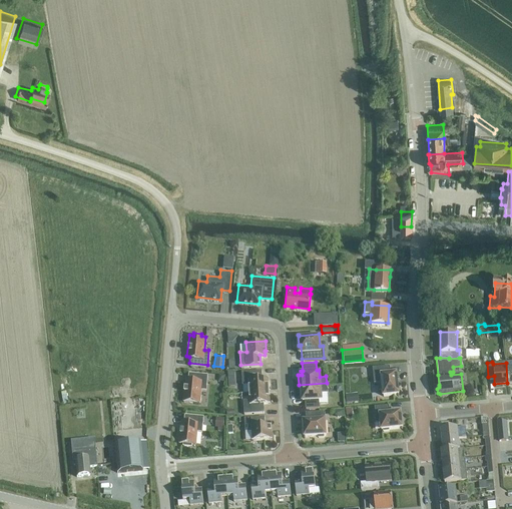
[(396,371),(390,372),(389,364),(372,366),(374,381),(381,380),(383,394),(397,392),(397,393),(398,393),(397,381),(396,371)]
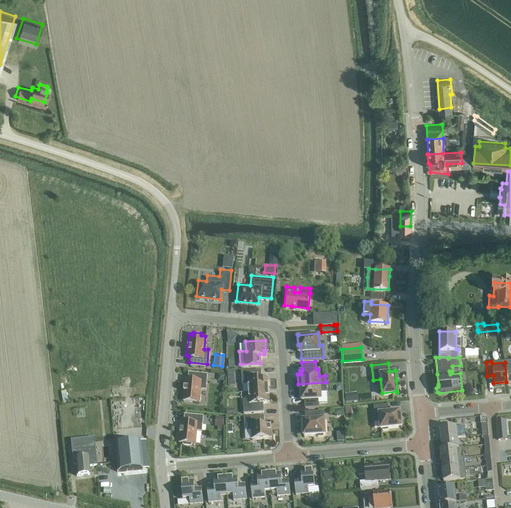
[(248,382),(248,389),(267,388),(267,376),(261,376),(260,367),(240,368),(241,382),(248,382)]
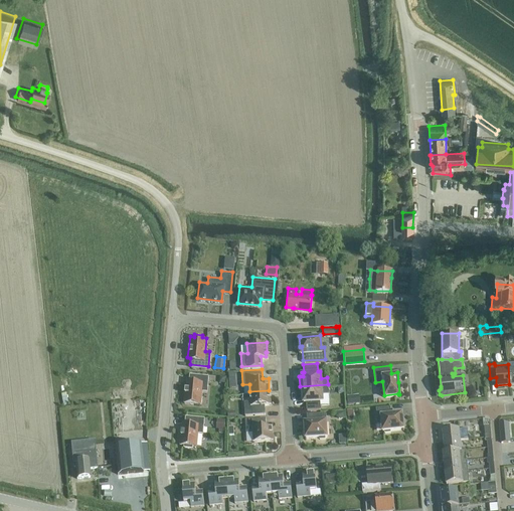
[(183,400),(200,402),(201,389),(206,389),(207,374),(189,372),(188,379),(185,379),(183,400)]
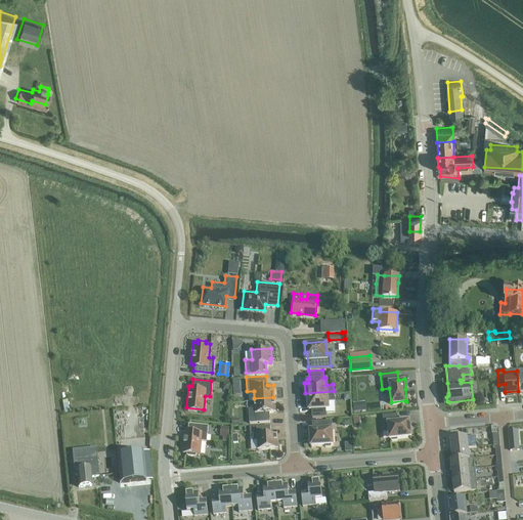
[(334,391),(305,393),(306,403),(309,403),(309,407),(310,407),(311,416),(325,415),(324,406),(328,406),(327,399),(334,399),(334,391)]
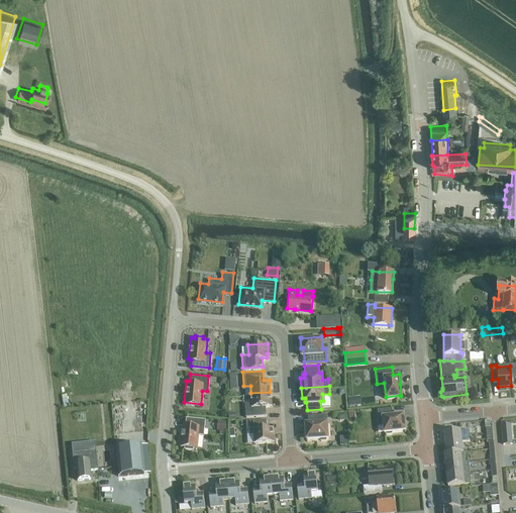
[(270,392),(250,393),(251,401),(244,401),(245,415),(266,414),(265,405),(271,404),(270,392)]
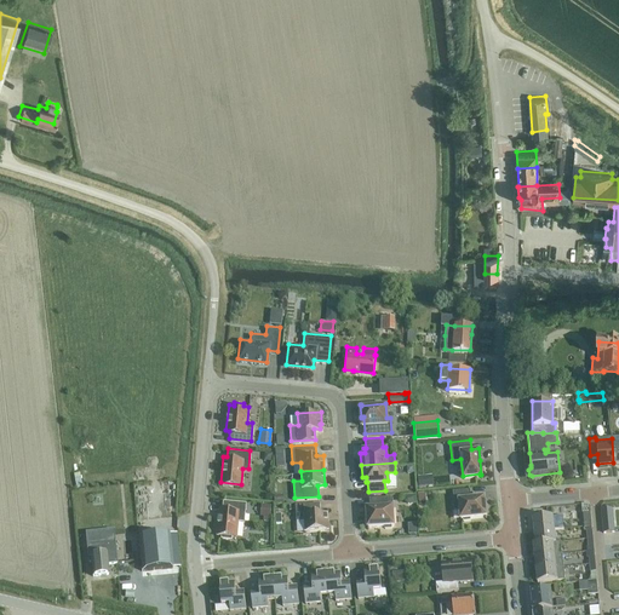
[(459,507),(460,516),(463,516),(463,518),(469,517),(469,516),(485,513),(485,515),(486,515),(485,501),(483,501),(483,495),(470,496),(469,487),(452,489),(454,509),(459,507)]
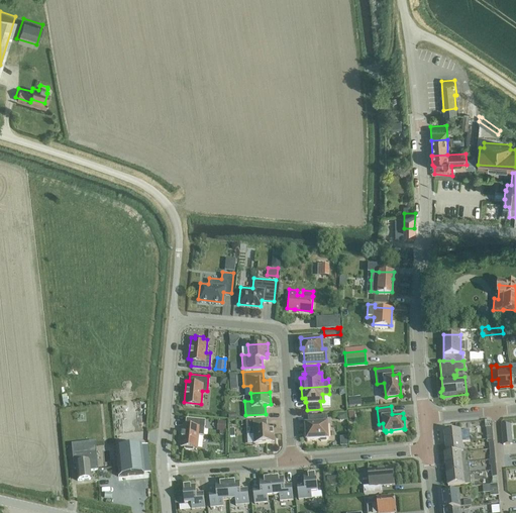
[(307,414),(308,427),(306,427),(305,427),(306,438),(307,438),(307,437),(320,436),(320,438),(325,437),(325,436),(327,436),(326,422),(327,422),(326,413),(307,414)]
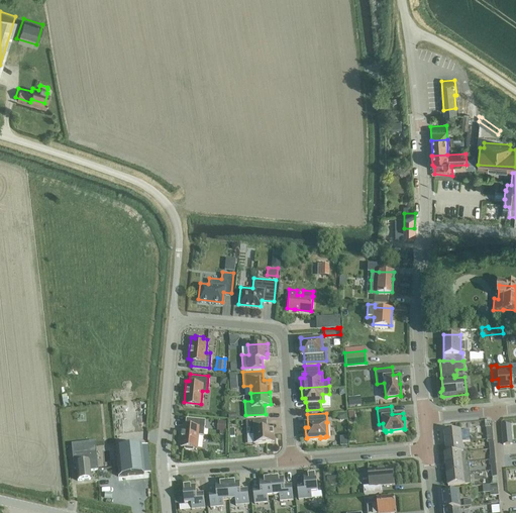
[(203,433),(204,418),(186,416),(185,423),(182,423),(180,444),(184,444),(184,447),(192,447),(192,445),(197,446),(198,432),(203,433)]
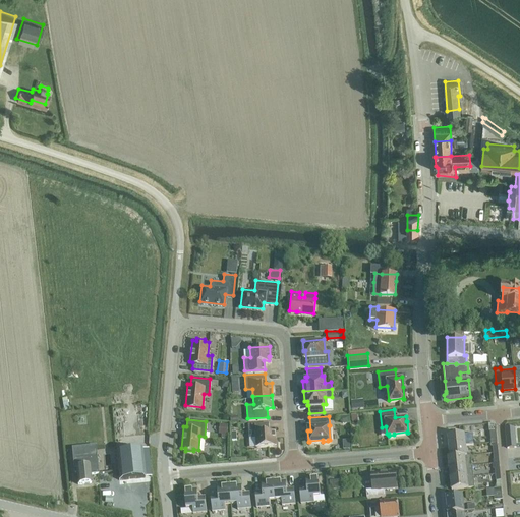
[(226,432),(227,421),(219,420),(218,432),(221,432),(221,435),(225,436),(225,432),(226,432)]
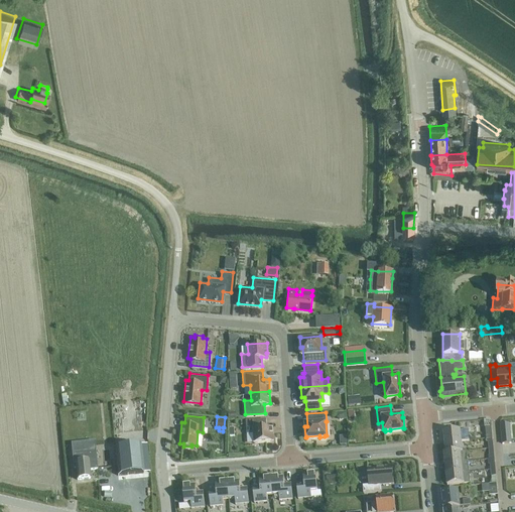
[(246,431),(252,431),(253,440),(272,439),(272,429),(271,429),(271,425),(266,425),(265,417),(245,418),(246,431)]
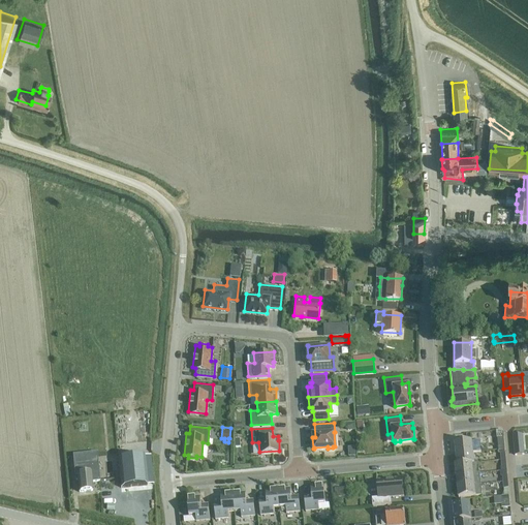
[(454,440),(455,451),(472,450),(470,438),(454,440)]
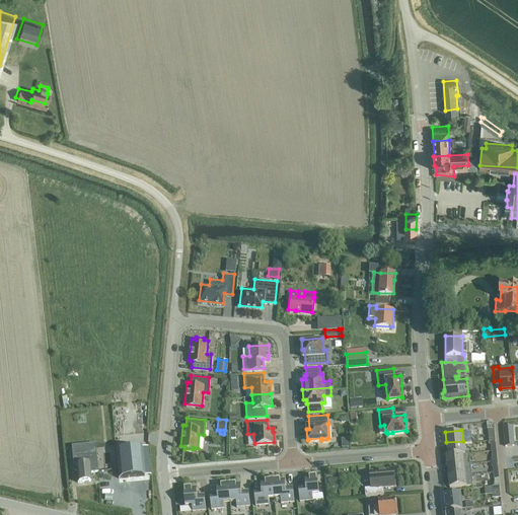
[(513,442),(512,430),(503,431),(504,443),(513,442)]
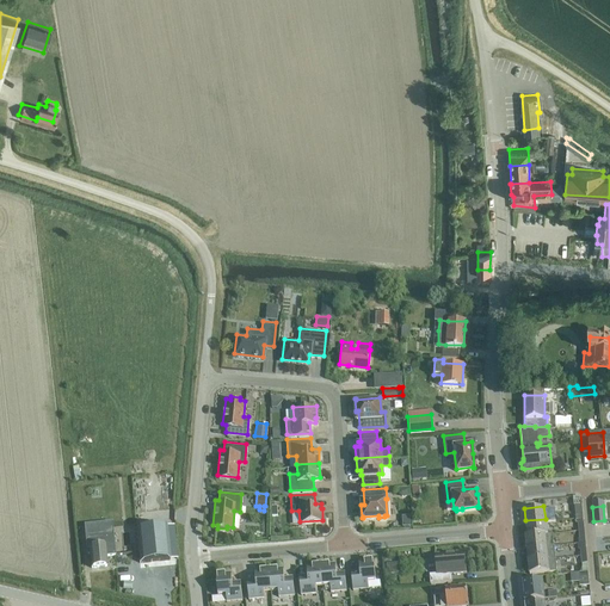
[(525,520),(527,533),(547,531),(546,519),(525,520)]
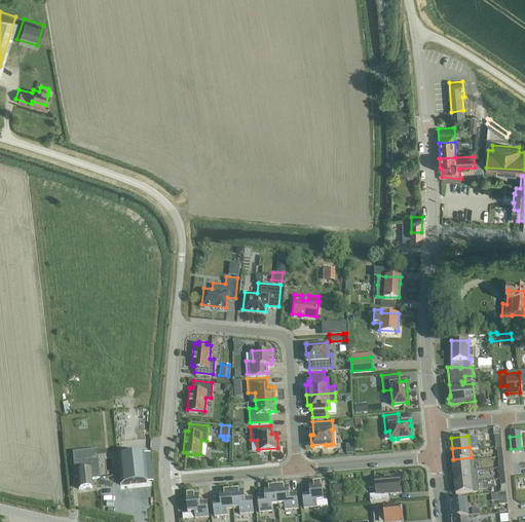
[(117,453),(119,482),(145,479),(142,451),(117,453)]
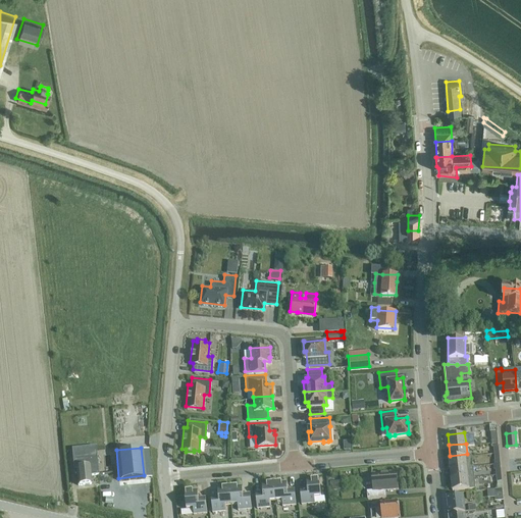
[(95,453),(71,455),(73,471),(75,471),(76,482),(90,481),(89,472),(97,472),(95,453)]
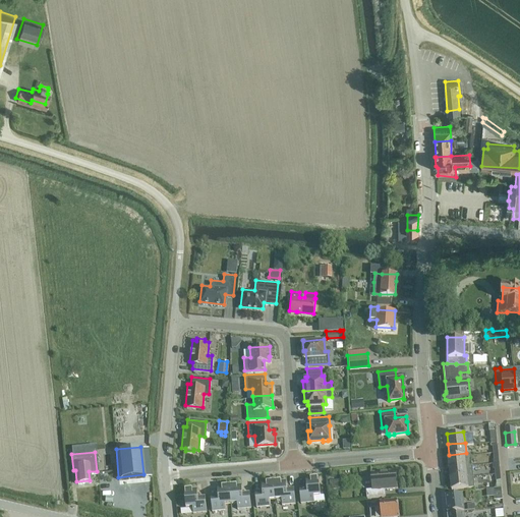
[(449,455),(447,455),(449,466),(465,464),(471,463),(470,453),(466,453),(449,455)]
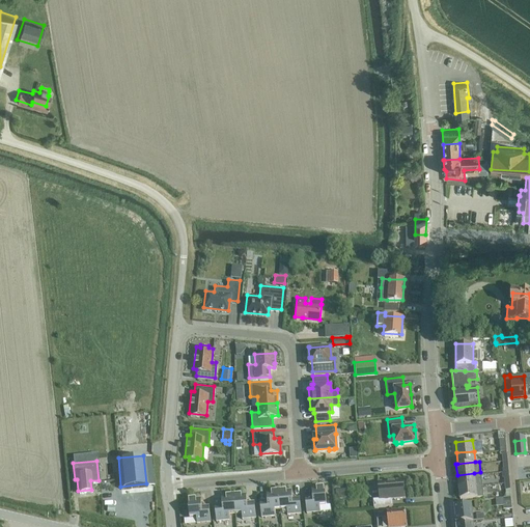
[(457,475),(458,486),(481,483),(480,472),(474,473),(457,475)]
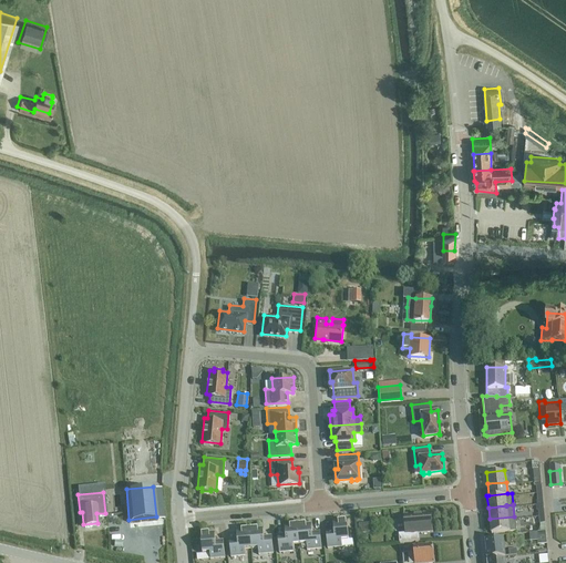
[(430,510),(403,512),(404,530),(398,531),(399,540),(419,538),(418,530),(431,529),(430,510)]
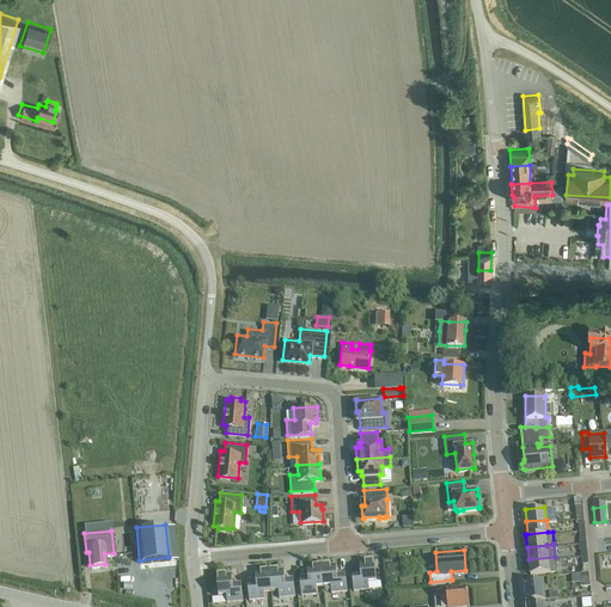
[(555,557),(529,559),(530,572),(556,569),(555,557)]
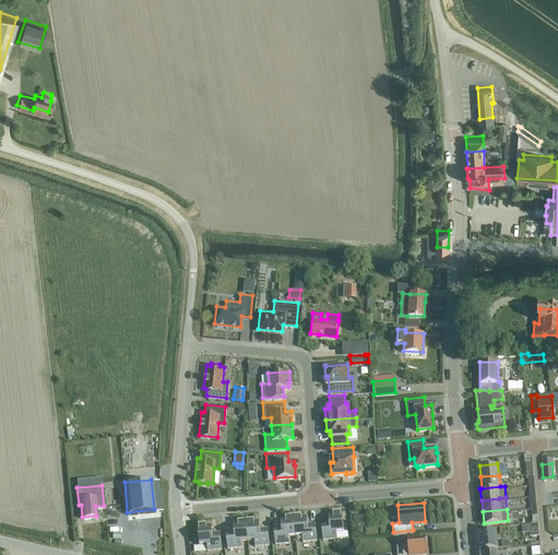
[(320,521),(322,538),(336,536),(335,530),(343,530),(341,510),(328,511),(328,520),(320,521)]
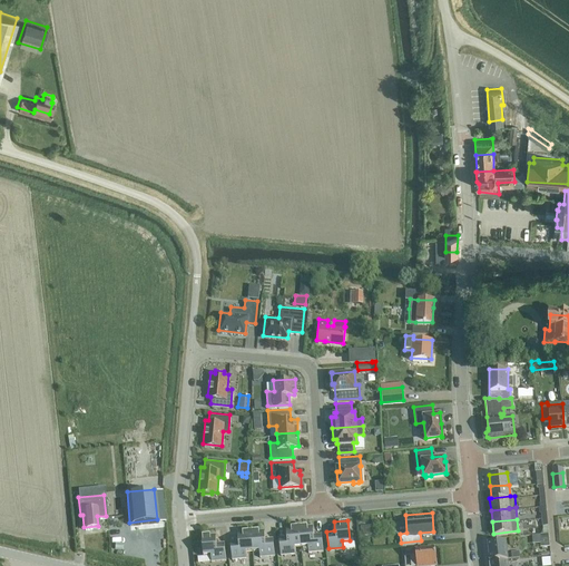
[(300,525),(298,525),(301,545),(307,544),(307,550),(322,548),(321,532),(313,533),(312,524),(300,525)]
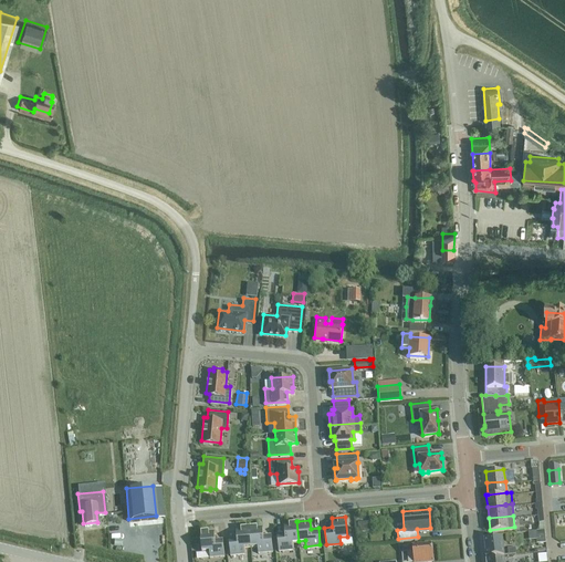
[(299,541),(296,521),(295,521),(283,522),(284,531),(276,532),(278,549),(292,548),(292,541),(299,541)]
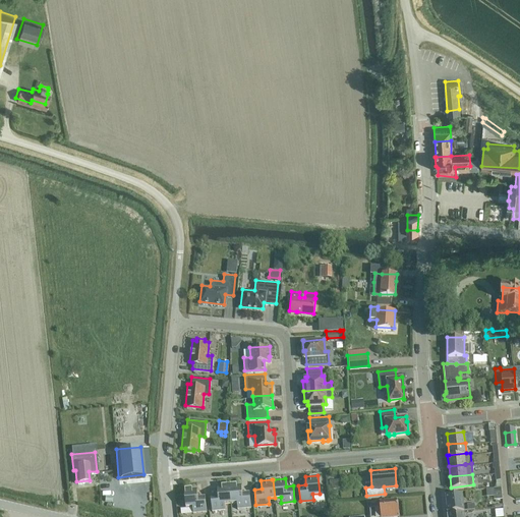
[(230,483),(228,483),(230,502),(236,501),(237,507),(250,505),(248,490),(241,491),(240,482),(230,483)]
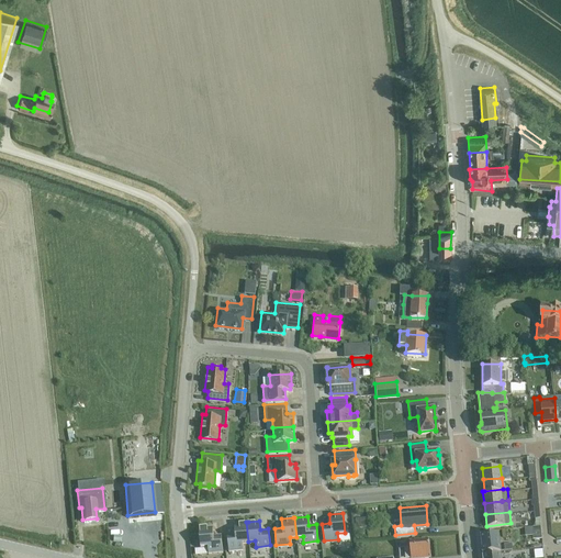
[(248,542),(246,522),(245,522),(234,523),(234,532),(226,533),(228,549),(243,548),(242,542),(248,542)]
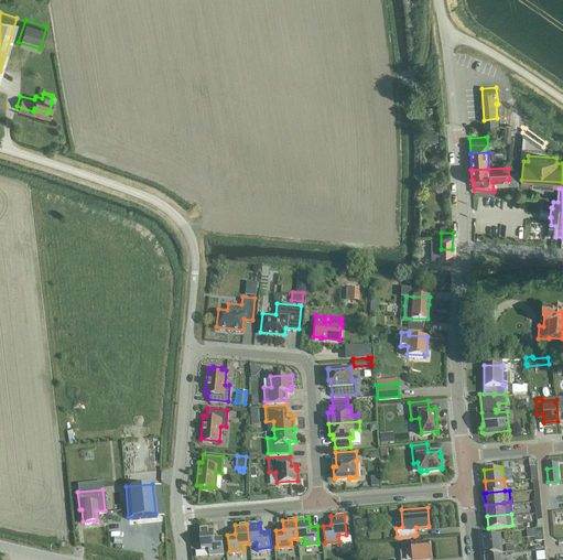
[(542,525),(532,526),(534,539),(543,538),(542,525)]
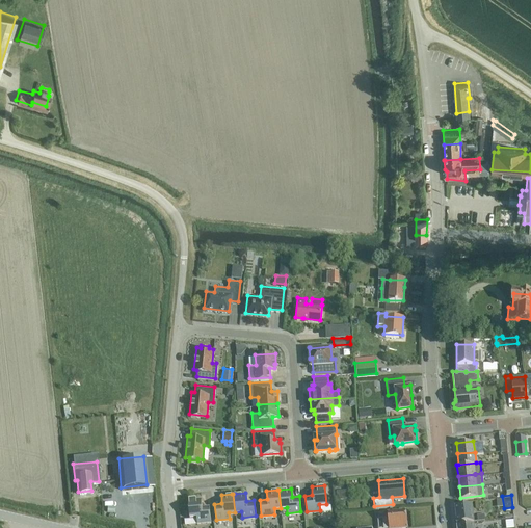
[(187,498),(189,517),(195,516),(196,522),(210,520),(209,504),(202,505),(201,497),(187,498)]
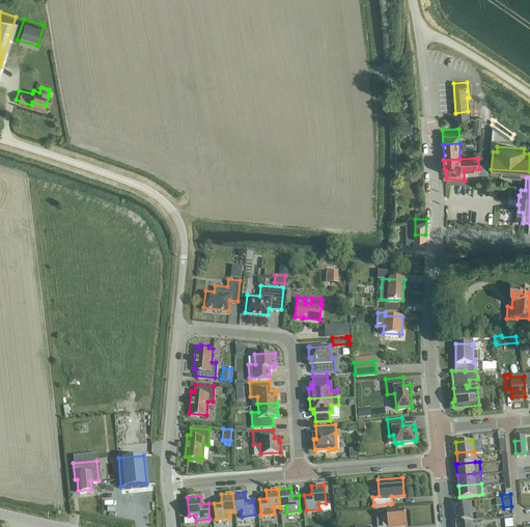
[(453,503),(455,520),(472,518),(470,501),(453,503)]
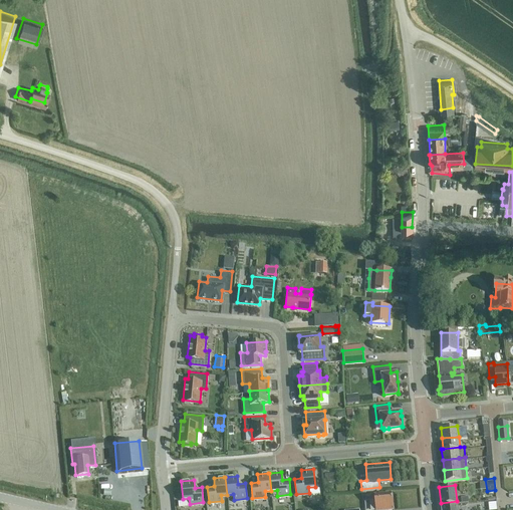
[(364,499),(365,509),(393,507),(392,491),(391,491),(391,492),(382,493),(382,491),(373,492),(374,498),(364,499)]
